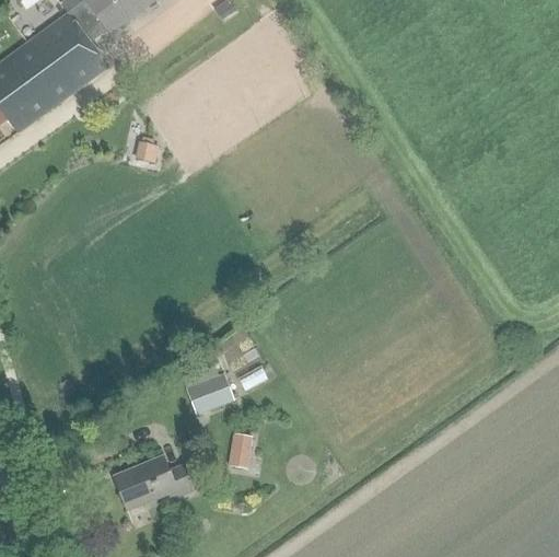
[(86,0),(69,13),(0,64),(0,124),(8,119),(18,132),(108,67),(90,43),(107,28),(111,33),(153,0),(86,0)]
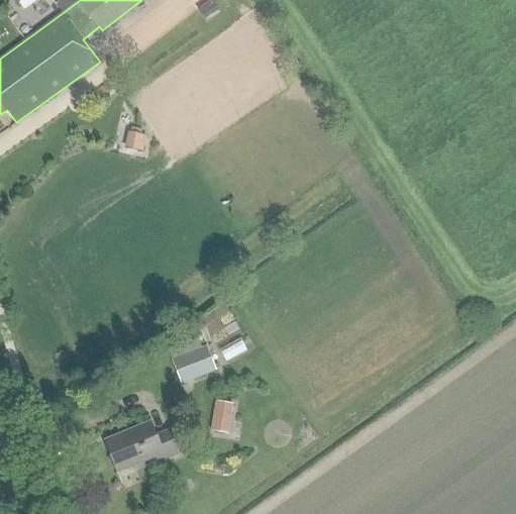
[(129,131),(126,146),(143,150),(147,134),(142,133),(143,128),(132,126),(131,131),(129,131)]
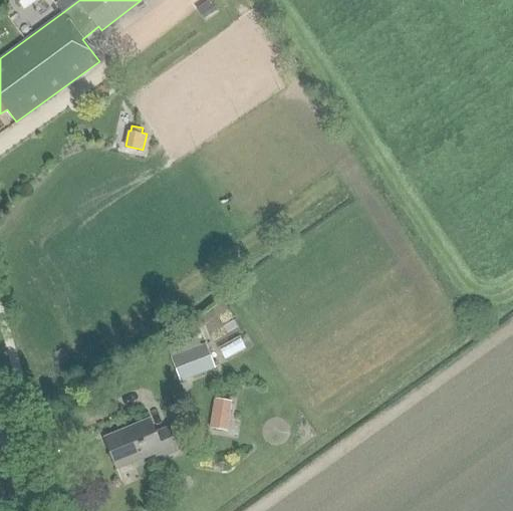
[(246,337),(223,343),(225,353),(248,347),(246,337)]
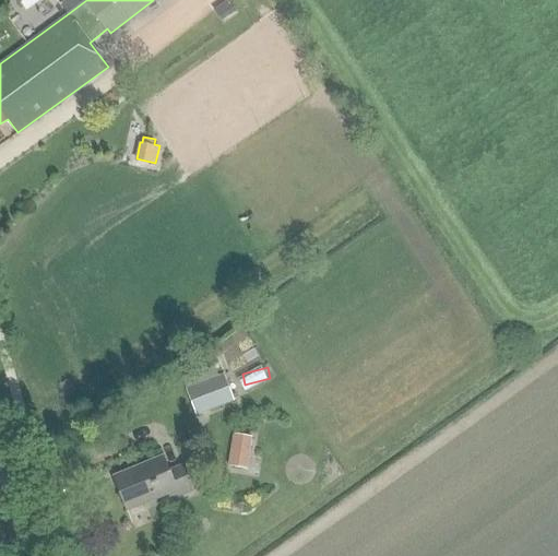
[(194,414),(233,400),(223,374),(185,387),(194,414)]
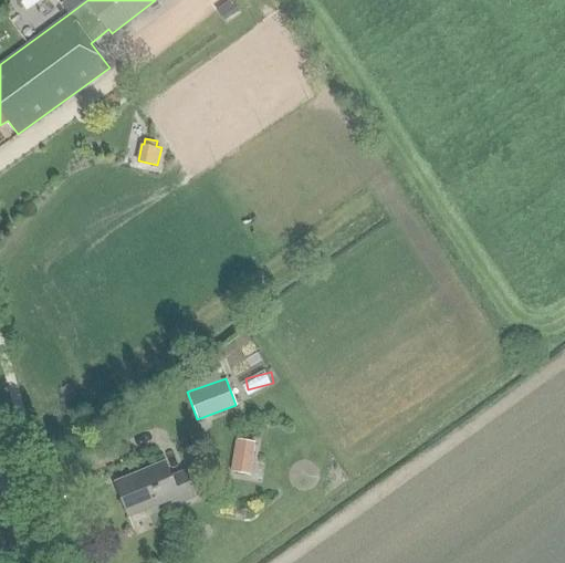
[(255,440),(237,437),(231,471),(250,475),(255,440)]
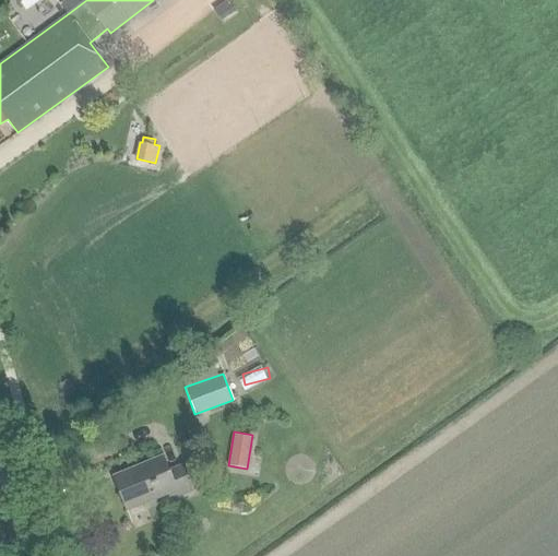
[(115,476),(128,509),(169,492),(171,497),(194,488),(183,464),(169,470),(164,456),(115,476)]
